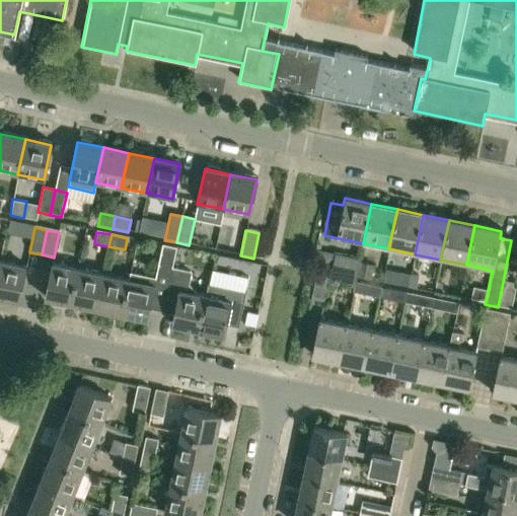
[(128,281),(121,315),(147,321),(149,309),(161,311),(170,271),(175,248),(161,245),(154,280),(129,274),(127,281),(128,281)]
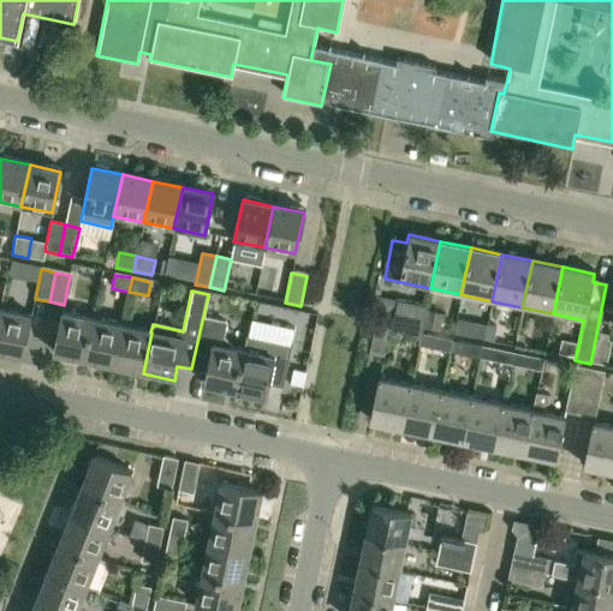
[(396,304),(392,322),(422,329),(426,310),(396,304)]
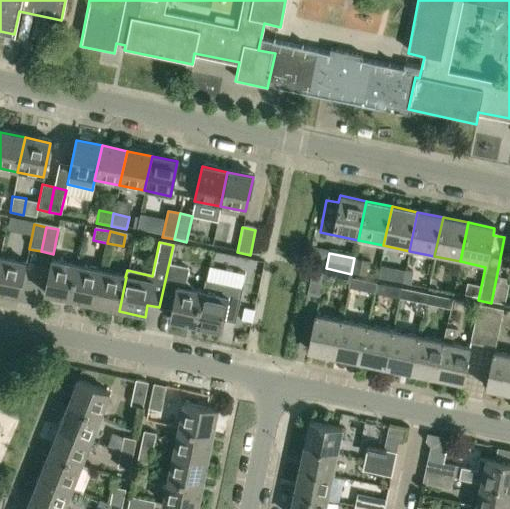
[(0,294),(17,298),(25,264),(0,259),(0,294)]
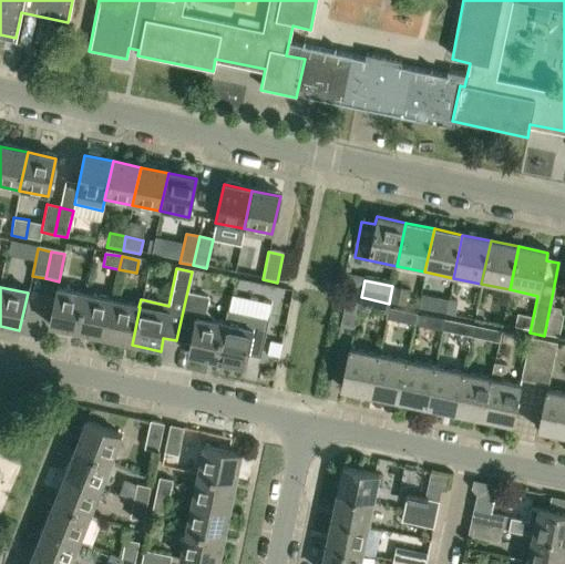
[(404,307),(408,291),(394,288),(390,304),(404,307)]
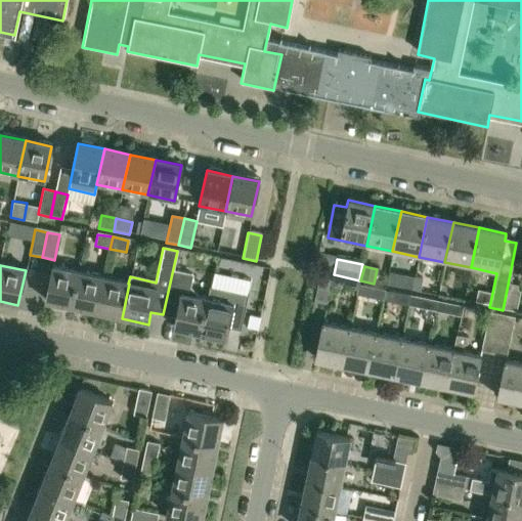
[(71,308),(78,273),(52,267),(44,303),(71,308)]
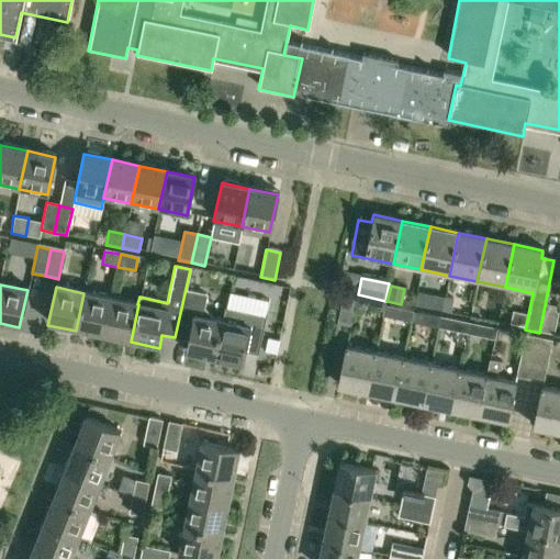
[(103,336),(111,299),(84,293),(76,331),(103,336)]
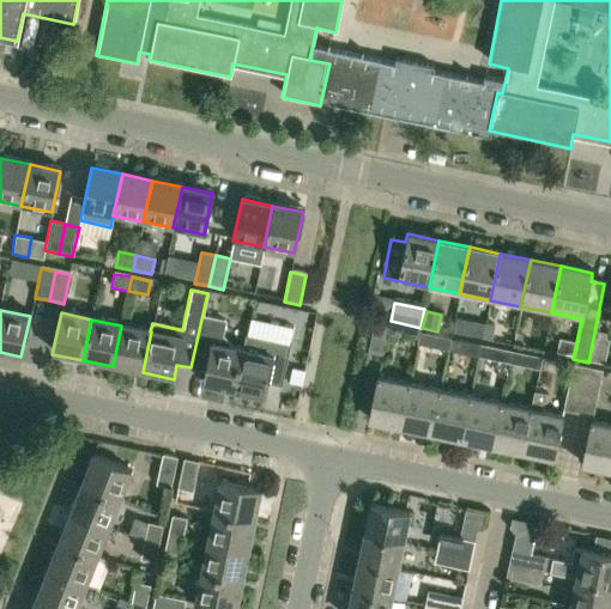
[(233,391),(242,351),(227,347),(221,338),(223,323),(201,320),(191,367),(205,371),(203,385),(233,391)]
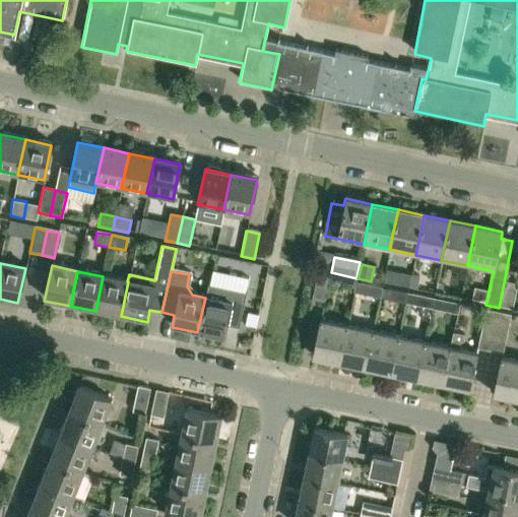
[(395,286),(397,274),(385,271),(383,283),(395,286)]
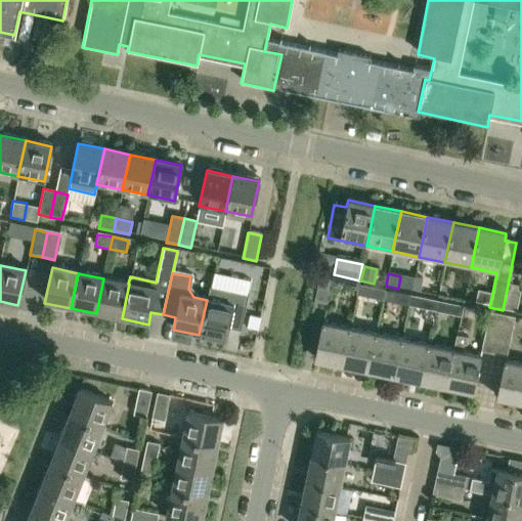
[(122,318),(129,284),(128,284),(103,278),(96,313),(122,318)]
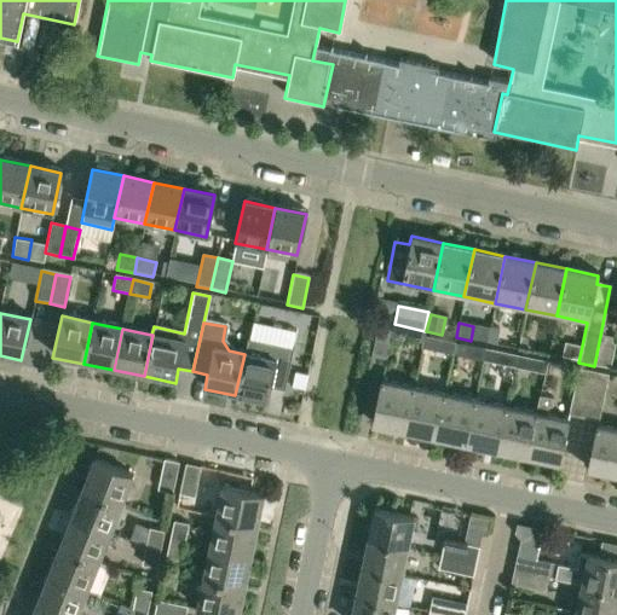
[(376,329),(370,358),(386,361),(392,331),(376,329)]
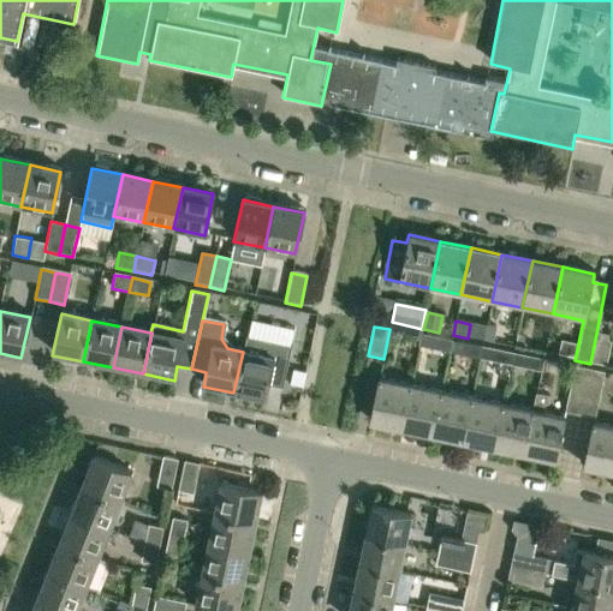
[(483,337),(482,341),(493,343),(495,333),(495,329),(494,329),(484,327),(483,337)]
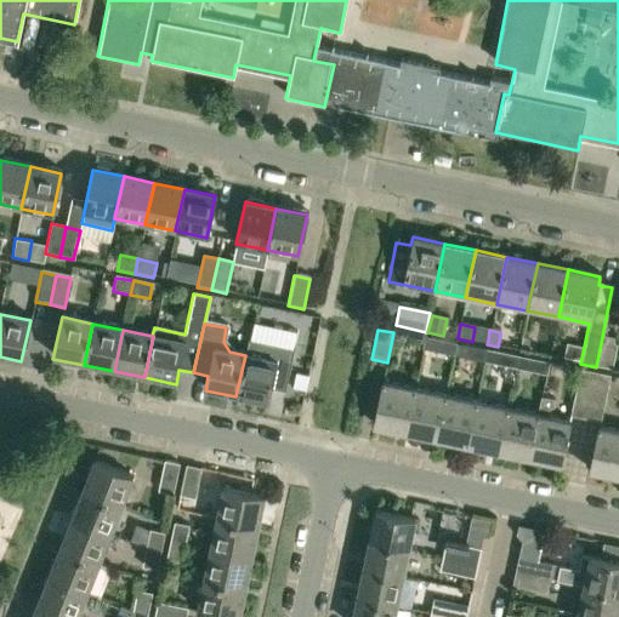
[(602,337),(596,367),(611,370),(617,341),(602,337)]
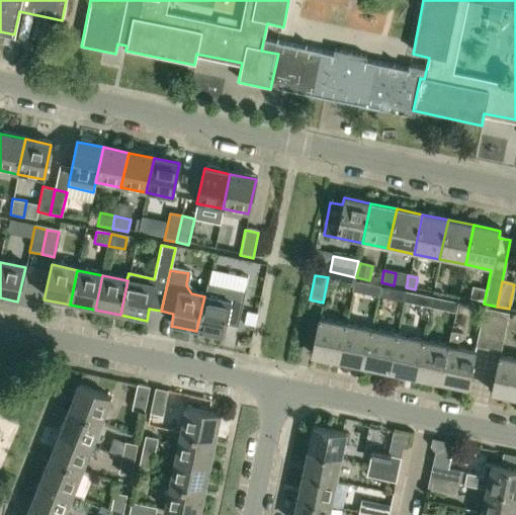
[(435,283),(433,293),(440,294),(442,286),(439,284),(435,283)]
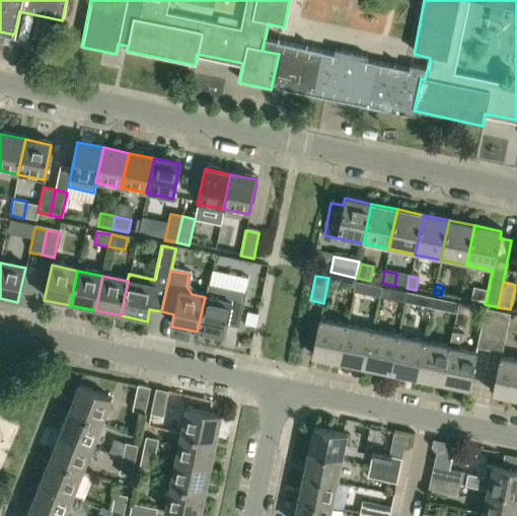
[(380,289),(361,285),(359,295),(378,299),(380,289)]
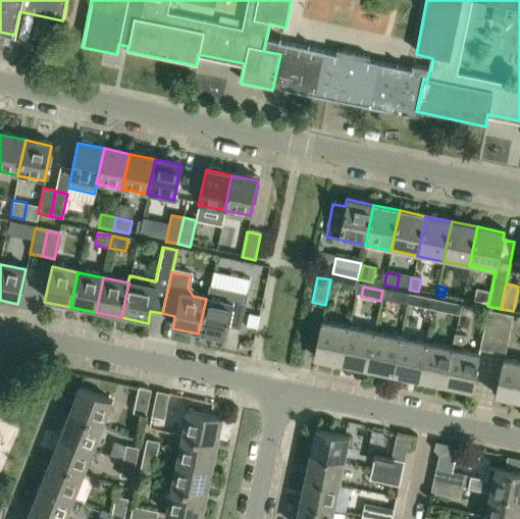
[(206,299),(198,333),(224,340),(226,327),(239,330),(246,296),(208,288),(206,299)]
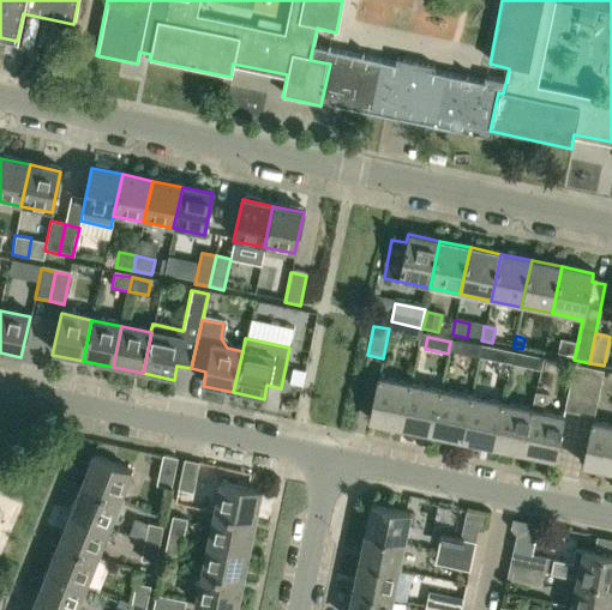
[(481,348),(457,343),(455,355),(479,360),(481,348)]
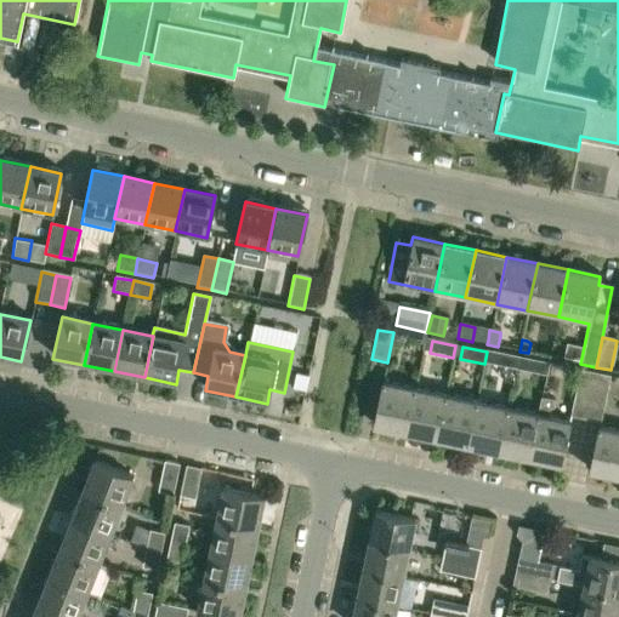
[(517,359),(493,353),(490,365),(515,370),(517,359)]
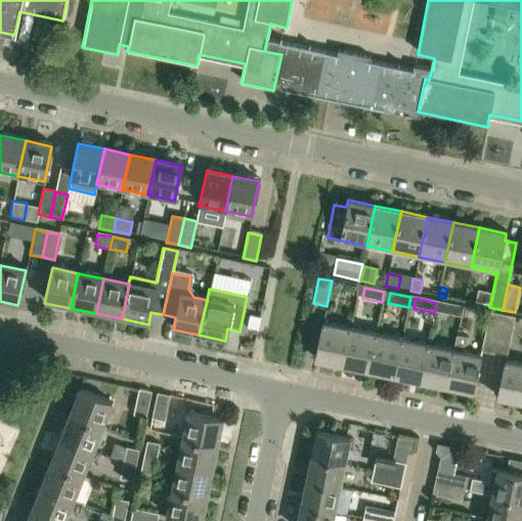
[(462,308),(442,304),(440,314),(460,318),(462,308)]
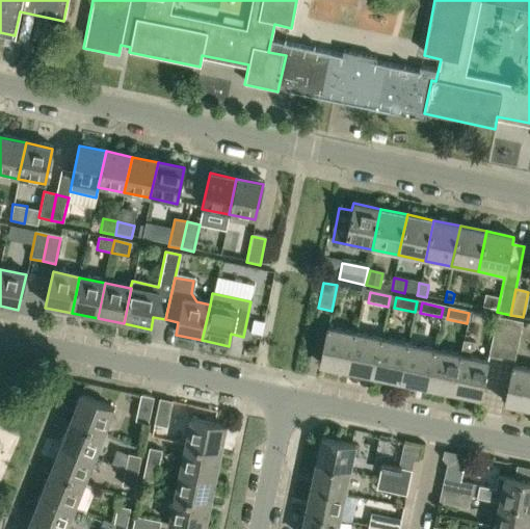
[(500,361),(509,321),(496,318),(487,359),(500,361)]
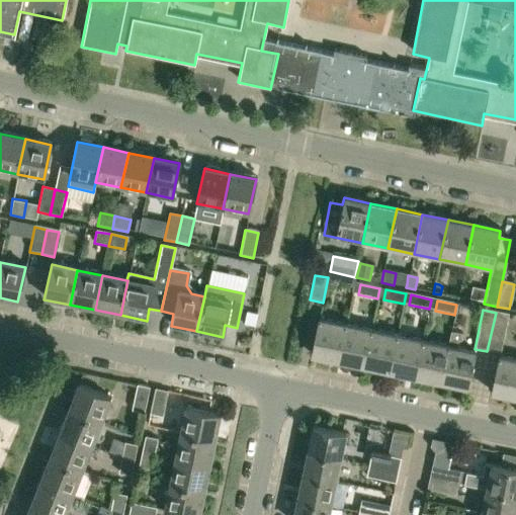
[(500,354),(503,340),(508,315),(496,313),(487,351),(500,354)]
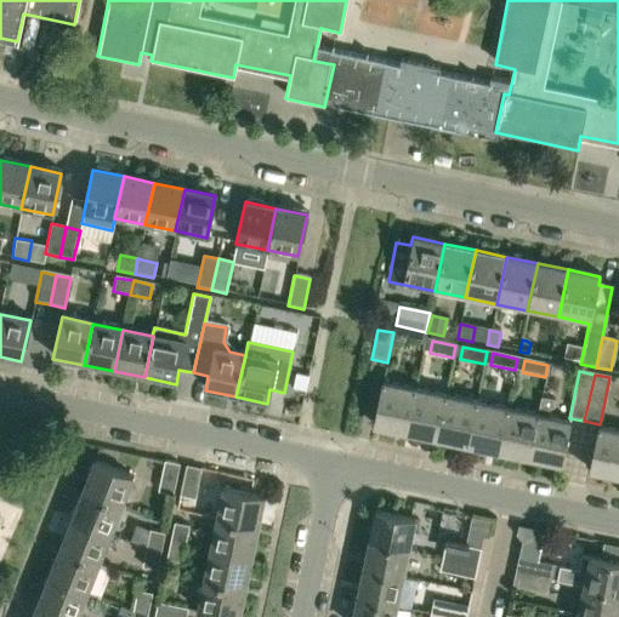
[(305,393),(307,378),(296,376),(293,390),(305,393)]
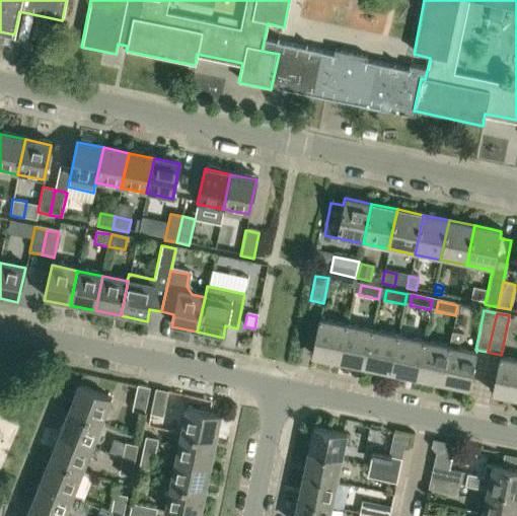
[(338,363),(346,326),(319,320),(311,357),(338,363)]
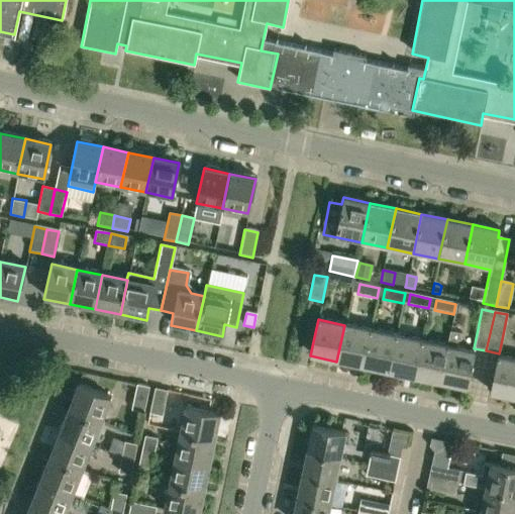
[(363,367),(370,330),(344,325),(336,362),(363,367)]
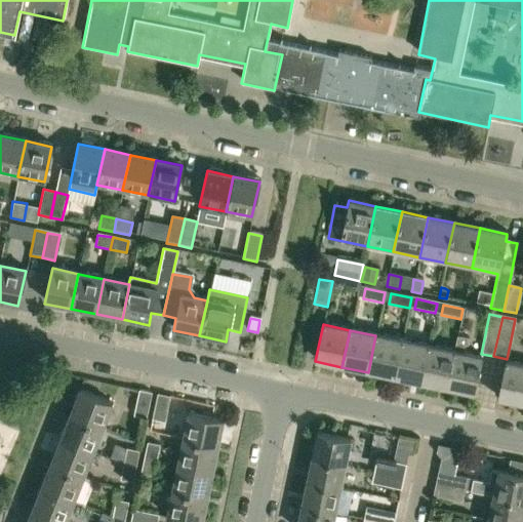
[(394,378),(402,340),(375,335),(368,372),(394,378)]
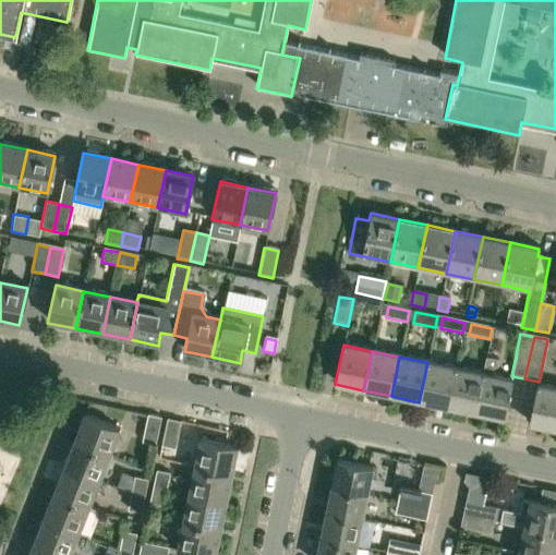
[(511,379),(493,376),(494,369),(497,370),(499,362),(485,359),(483,374),(474,413),(503,420),(511,379)]
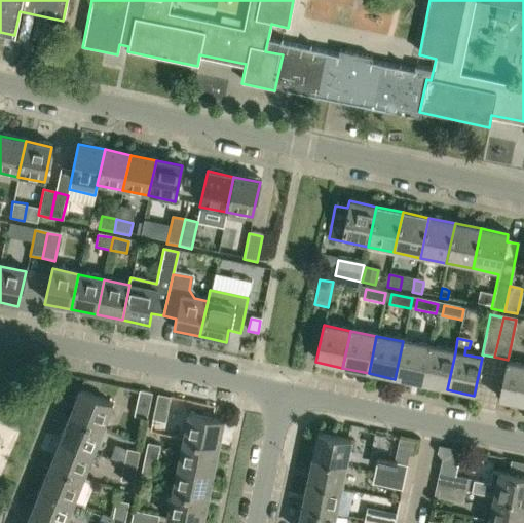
[(420,384),(428,347),(403,341),(395,379),(420,384)]
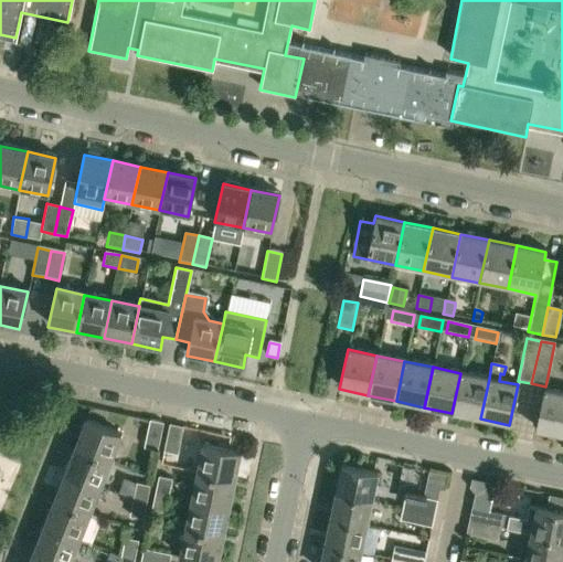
[(480,419),(489,379),(460,373),(452,413),(480,419)]
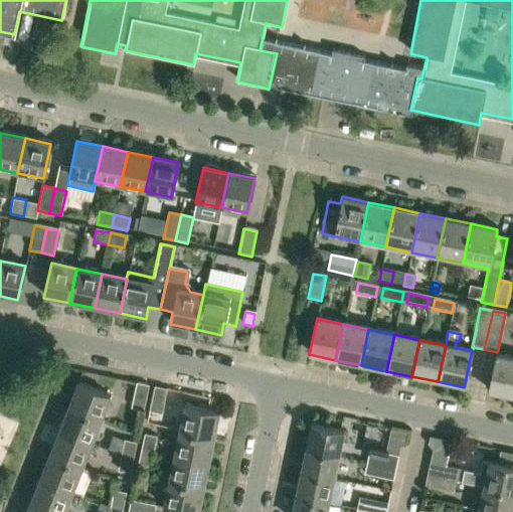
[(512,396),(512,358),(495,355),(488,392),(512,396)]
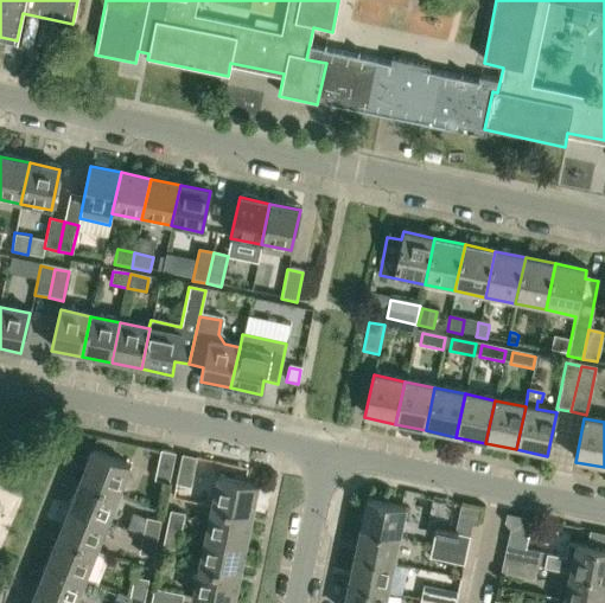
[(80,481),(118,496),(129,468),(90,453),(80,481)]
